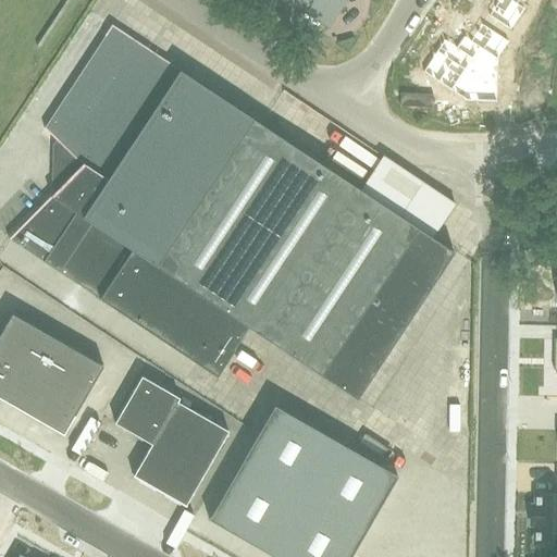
[(307,0),(330,14),(338,0),(307,0)]
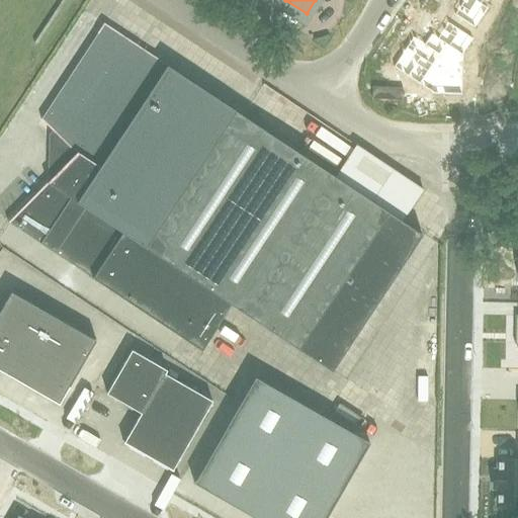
[(463,0),(453,15),(476,29),(490,8),(483,3),(485,0),(463,0)]
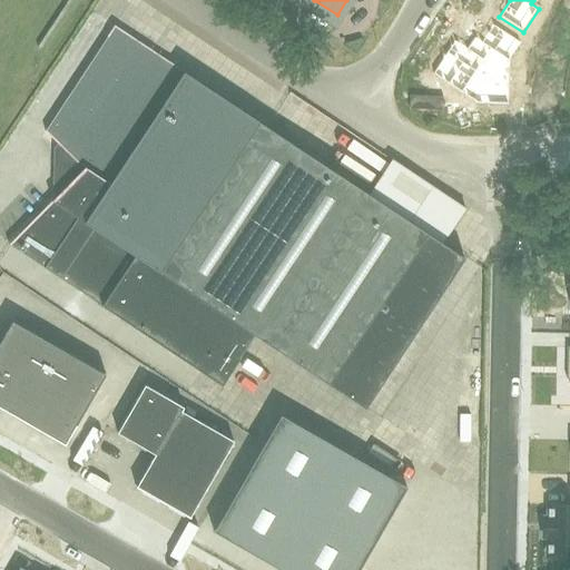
[(454,39),(432,74),(478,105),(509,105),(510,59),(522,42),(493,23),(482,41),(475,37),(468,48),(454,39)]
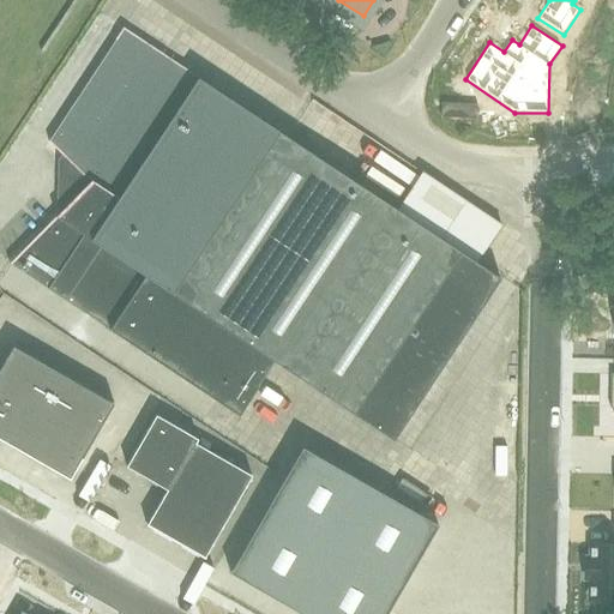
[(10,264),(11,264),(12,265),(240,415),(259,385),(258,384),(274,360),(393,439),(500,278),(477,263),(397,210),(199,78),(124,28),(115,40),(116,40),(49,142),(62,155),(65,157),(62,161),(60,205),(64,209),(61,211),(46,227),(42,230),(10,264)]
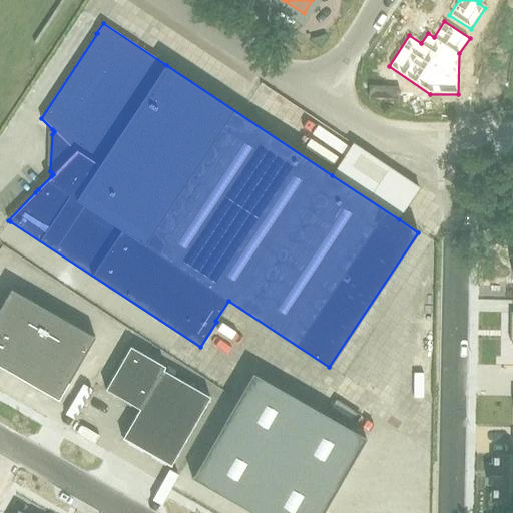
[(491,47),(491,57),(507,57),(507,56),(491,47)]
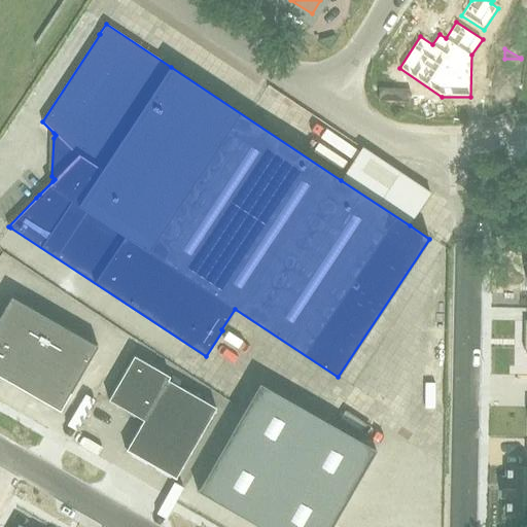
[(352,171),(421,215),(435,192),(366,148),(352,171)]
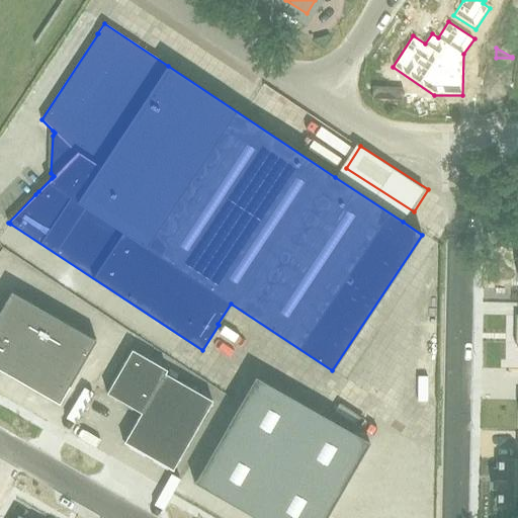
[(488,200),(487,212),(499,213),(499,201),(488,200)]
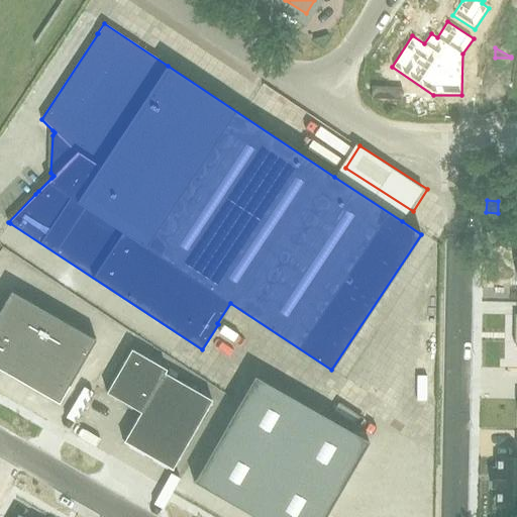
[(0,310),(0,369),(57,402),(65,388),(67,390),(96,339),(11,291),(0,310)]
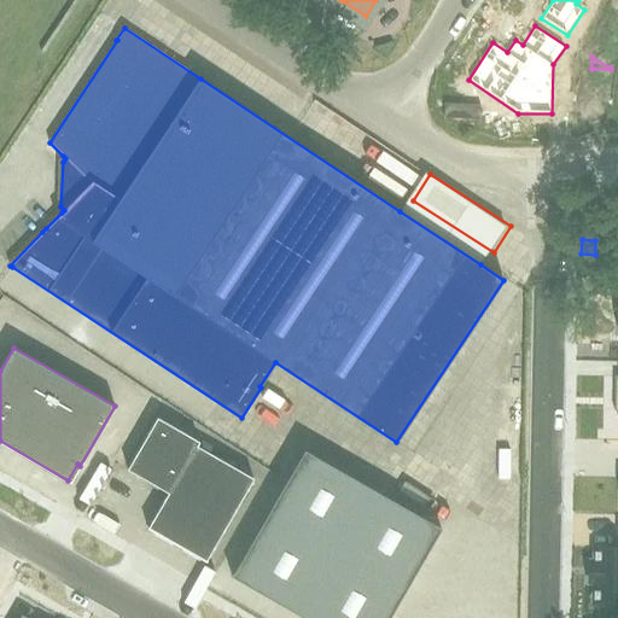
[(285,383),(274,404),(292,413),(302,391),(285,383)]
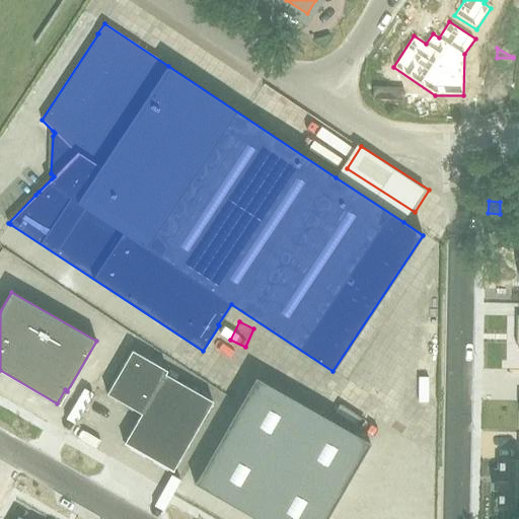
[(132,351),(107,394),(141,414),(125,443),(125,442),(124,443),(173,471),(174,470),(173,470),(213,401),(165,374),(167,371),(132,351)]
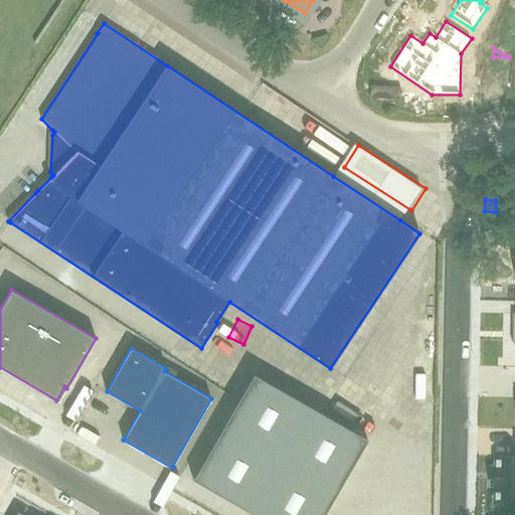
[(240,396),(193,480),(253,514),(324,514),(367,440),(295,398),(253,374),(240,396)]
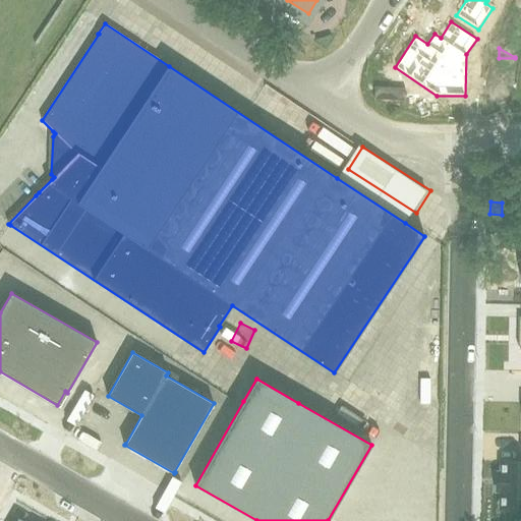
[(498,473),(497,490),(501,490),(501,508),(520,508),(520,441),(520,461),(502,461),(502,473),(498,473)]
